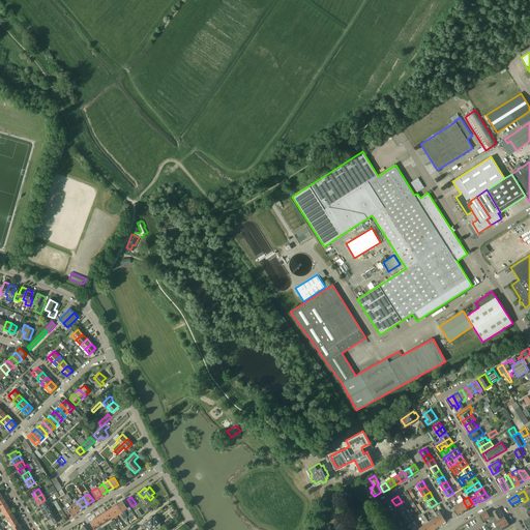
[(38,503),(41,509),(48,505),(45,500),(38,503)]
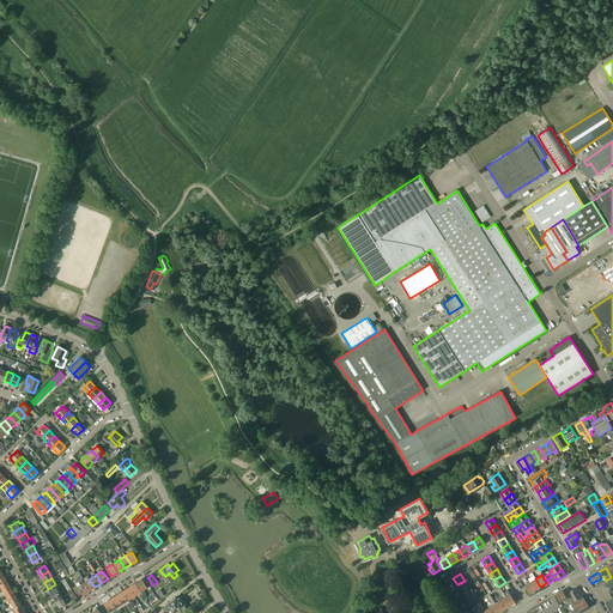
[(535,578),(530,582),(535,590),(540,587),(535,578)]
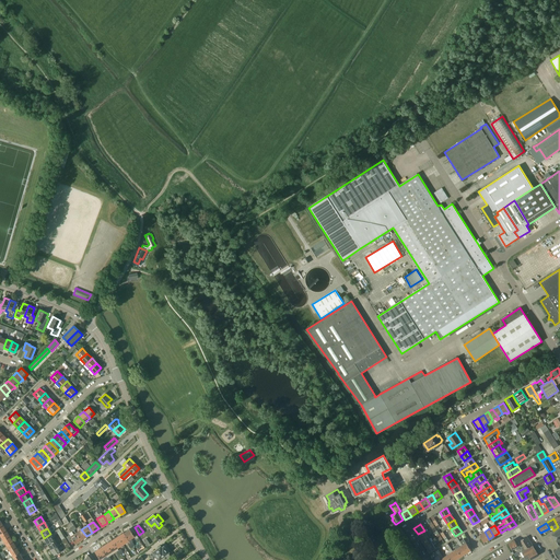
[(81,529),(76,533),(81,540),(86,536),(81,529)]
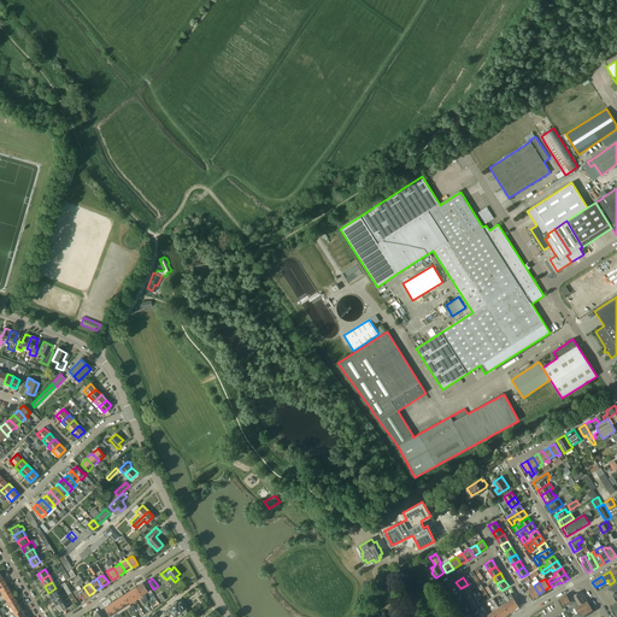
[(141,595),(148,591),(142,583),(136,587),(141,595)]
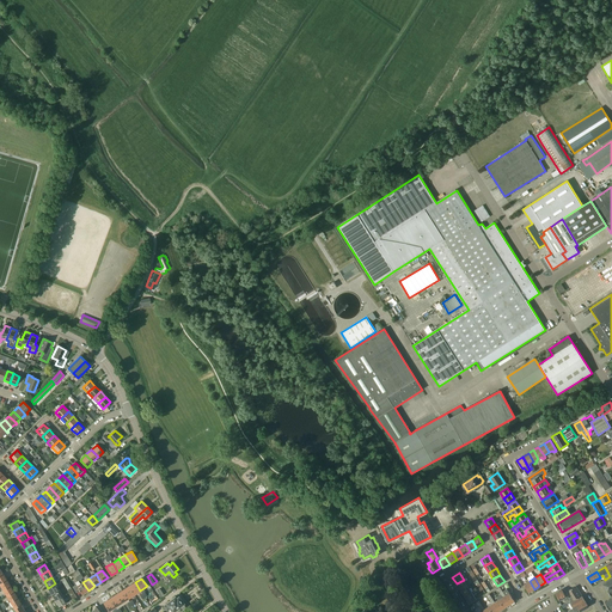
[(0,582),(0,583),(4,589),(11,586),(7,580),(0,582)]
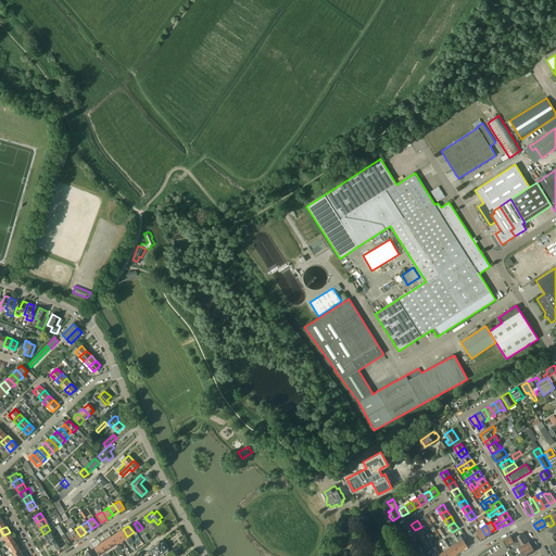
[(415,530),(418,536),(425,532),(421,527),(415,530)]
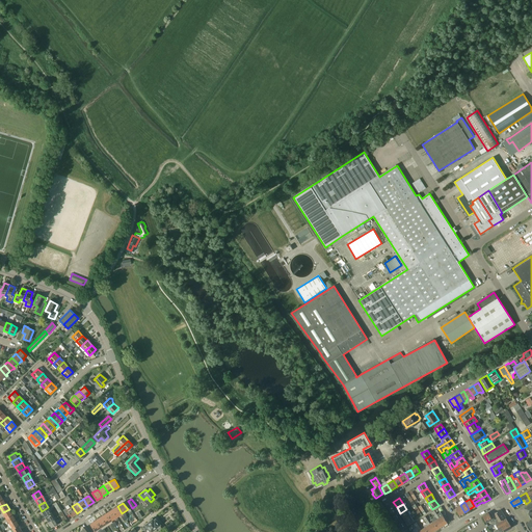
[(464,512),(460,505),(455,508),(459,514),(464,512)]
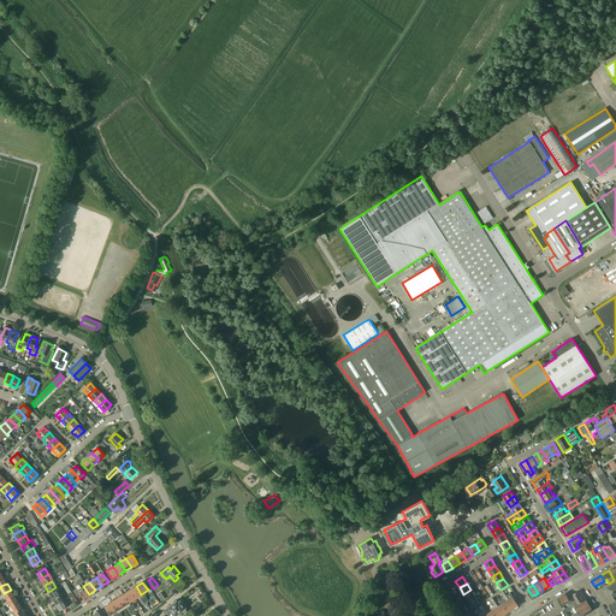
[(83,586),(77,590),(76,588),(72,591),(77,597),(80,594),(82,598),(89,594),(83,586)]
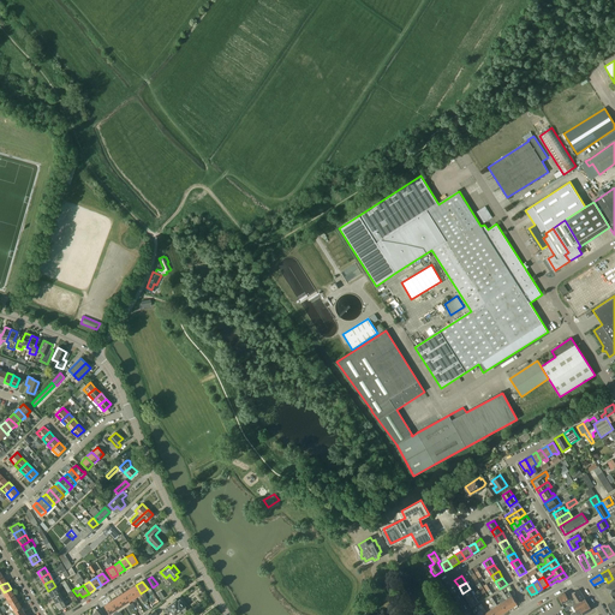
[(135,597),(141,593),(136,585),(130,590),(135,597)]
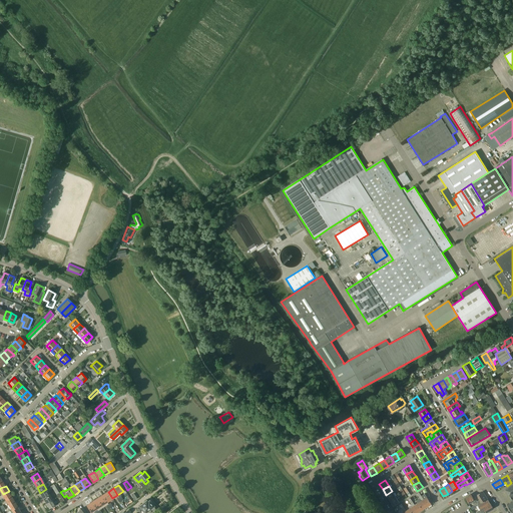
[(40,493),(43,498),(49,494),(46,489),(40,493)]
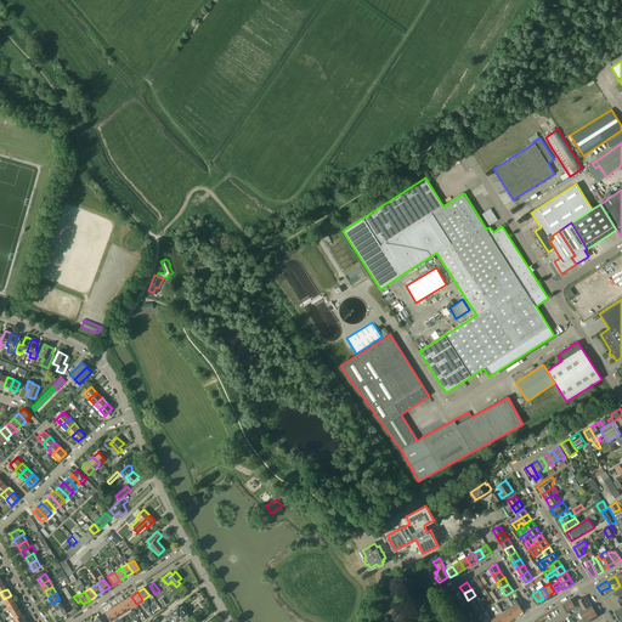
[(4,599),(7,605),(15,601),(11,595),(4,599)]
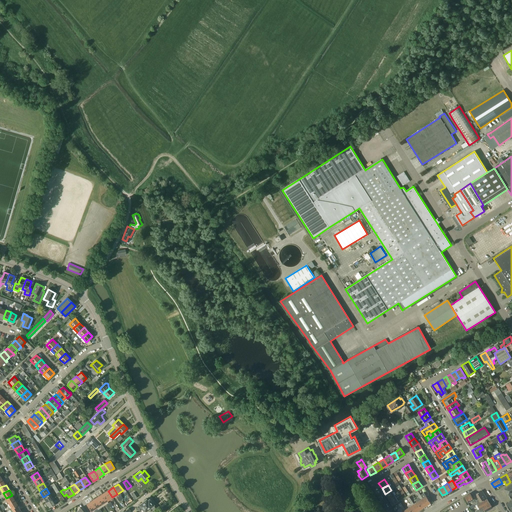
[(385,494),(389,499),(395,496),(391,490),(385,494)]
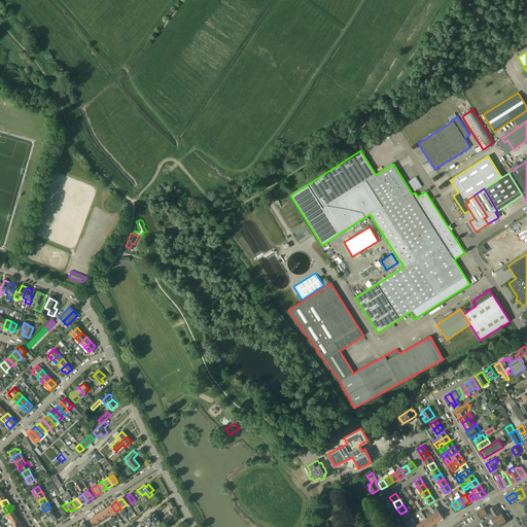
[(110,516),(115,512),(111,505),(105,508),(110,516)]
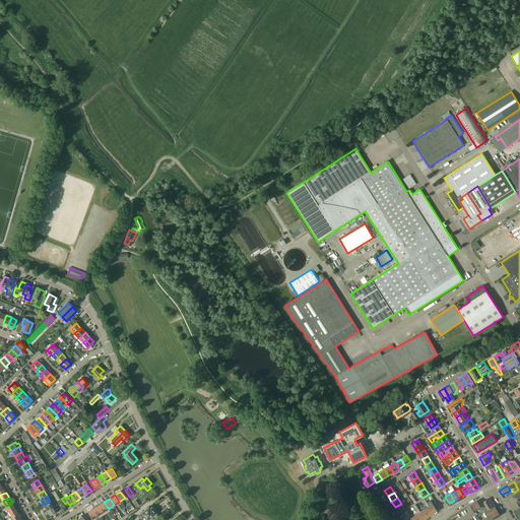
[(484,511),(481,512),(482,514),(484,513),(495,507),(490,499),(483,502),(485,507),(483,508),(484,511)]
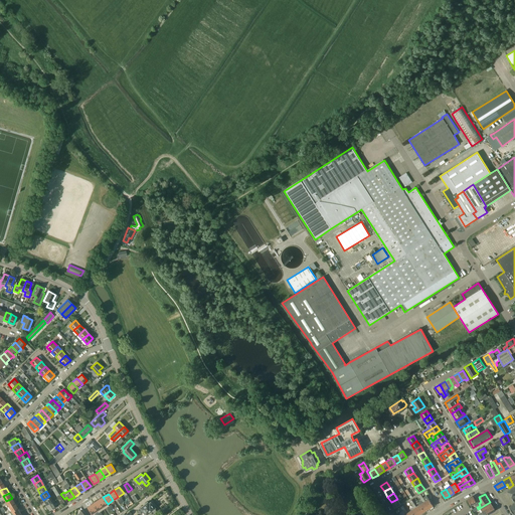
[(43,500),(46,505),(52,501),(49,496),(43,500)]
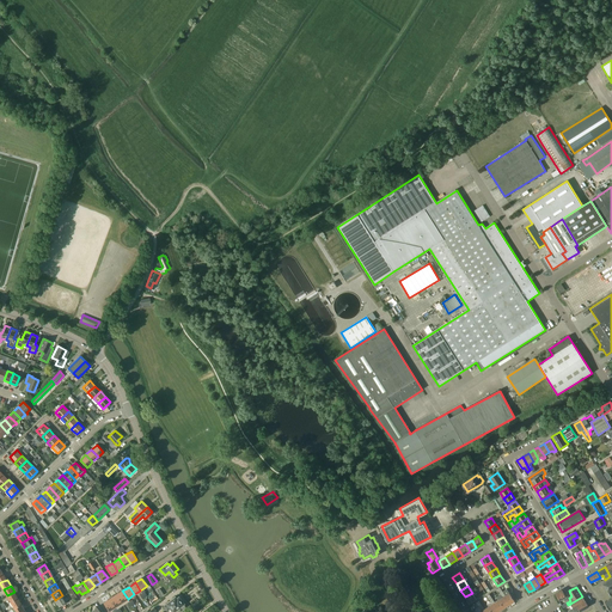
[(507,589),(502,592),(503,592),(506,595),(503,597),(509,605),(514,601),(509,593),(507,589)]
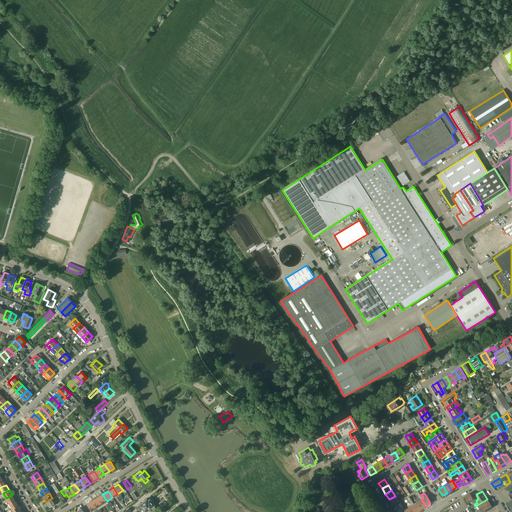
[(102,504),(107,501),(102,494),(97,497),(102,504)]
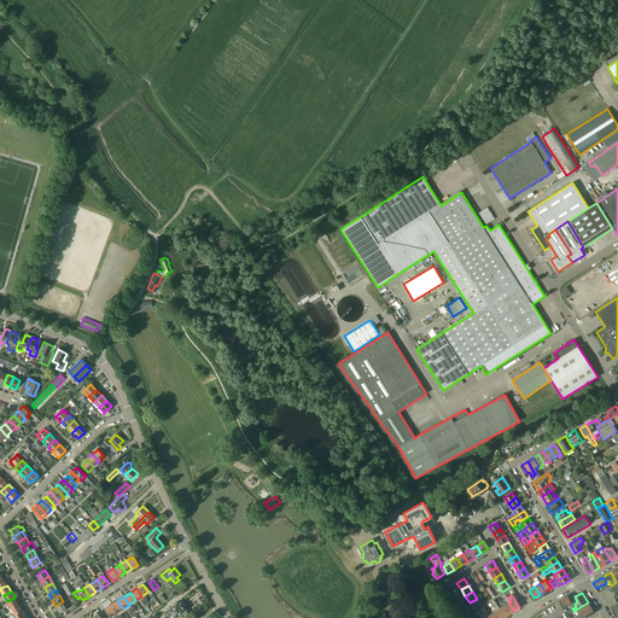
[(571,610),(572,608),(576,607),(575,604),(572,600),(571,601),(569,596),(561,600),(564,606),(569,604),(571,610)]
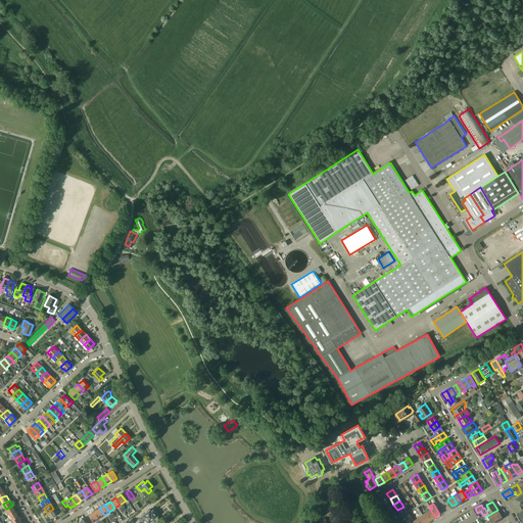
[(6,509),(9,514),(15,511),(12,506),(6,509)]
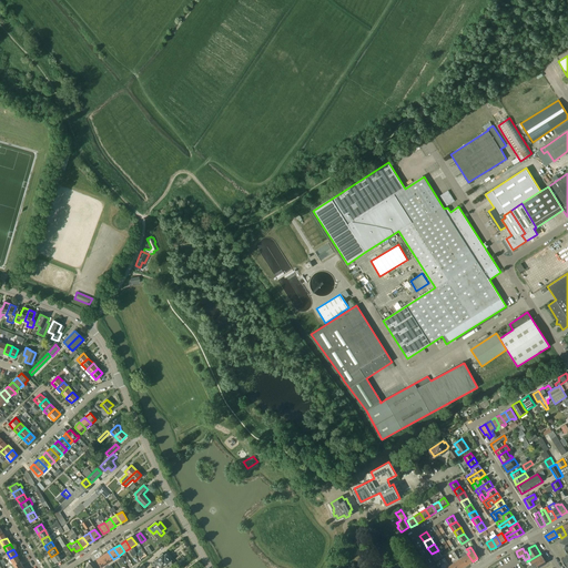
[(442,556),(438,550),(432,554),(435,560),(442,556)]
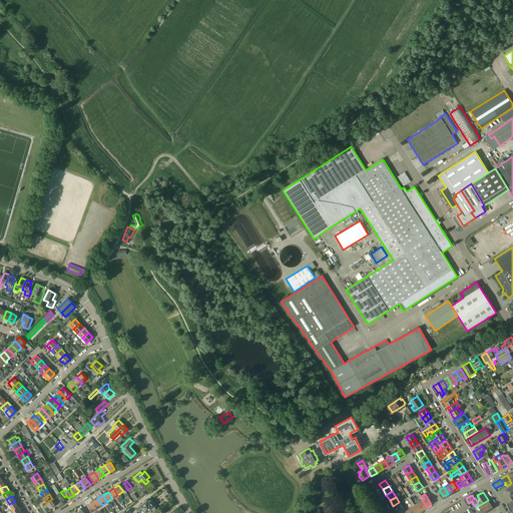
[(96,509),(102,505),(97,498),(92,502),(96,509)]
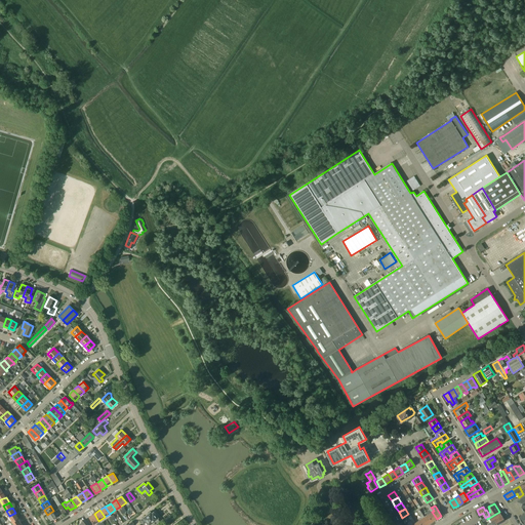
[(56,517),(53,511),(47,515),(50,521),(56,517)]
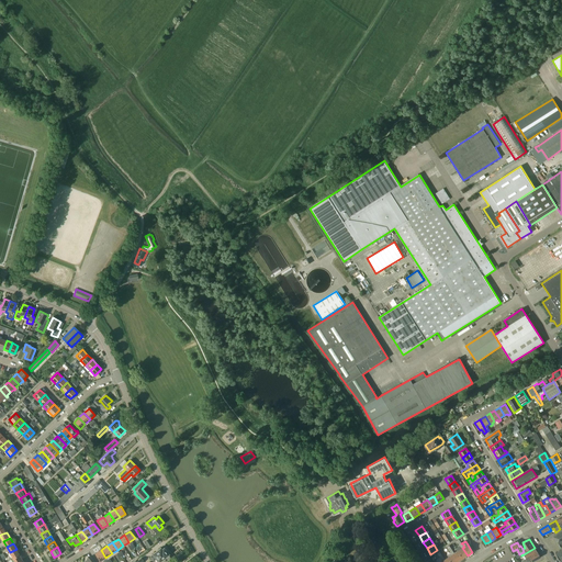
[(160,548),(153,554),(149,557),(153,561),(156,559),(158,561),(160,561),(164,559),(166,561),(170,558),(168,554),(169,553),(164,548),(161,550),(160,548)]
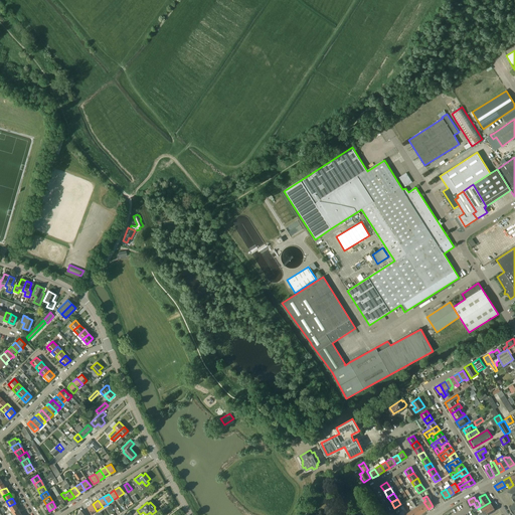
[(419,505),(423,512),(428,509),(423,502),(422,503),(419,505)]
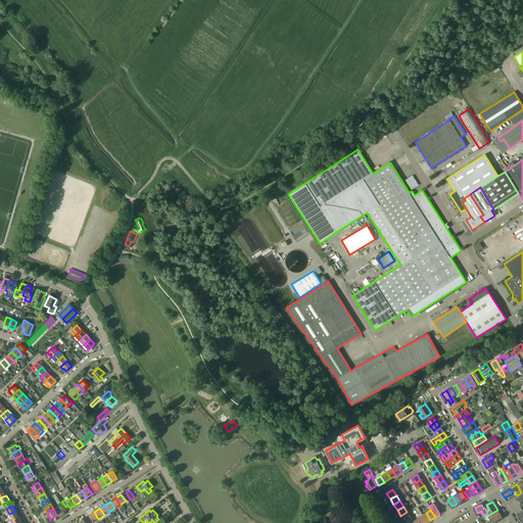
[(503,519),(497,510),(487,516),(489,520),(486,522),(489,522),(494,521),(495,522),(503,519)]
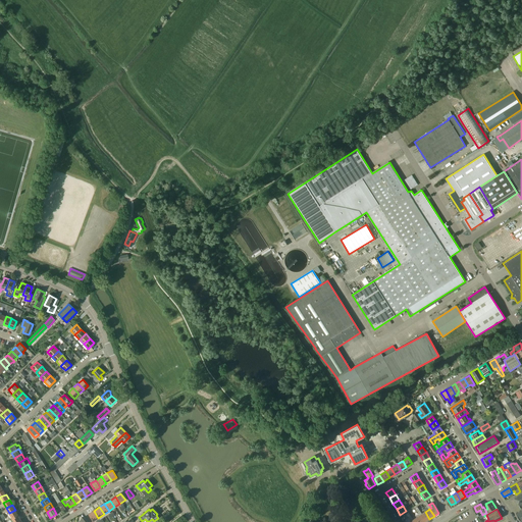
[(9,513),(12,518),(18,515),(15,510),(9,513)]
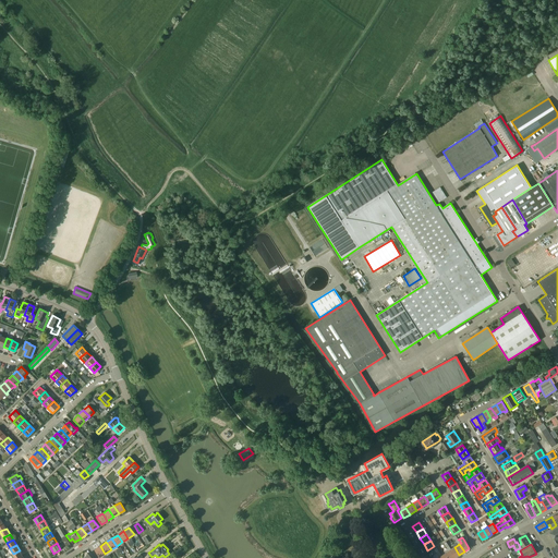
[(99,557),(105,554),(100,546),(95,549),(99,557)]
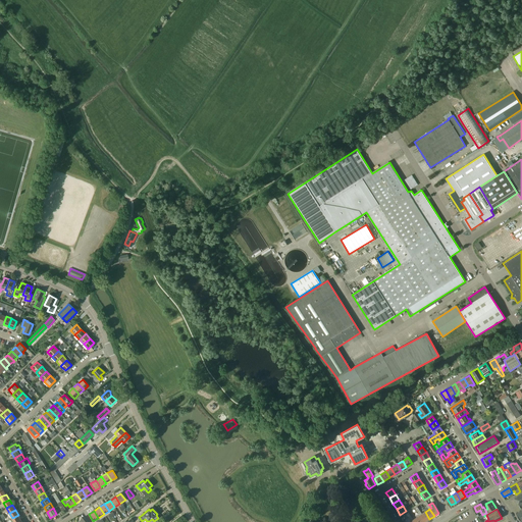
[(422,514),(421,515),(425,521),(429,519),(425,512),(422,514)]
